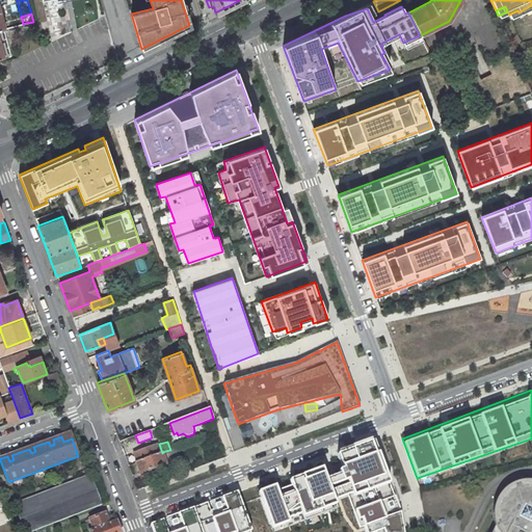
[(134,453),(137,461),(162,453),(159,444),(134,453)]
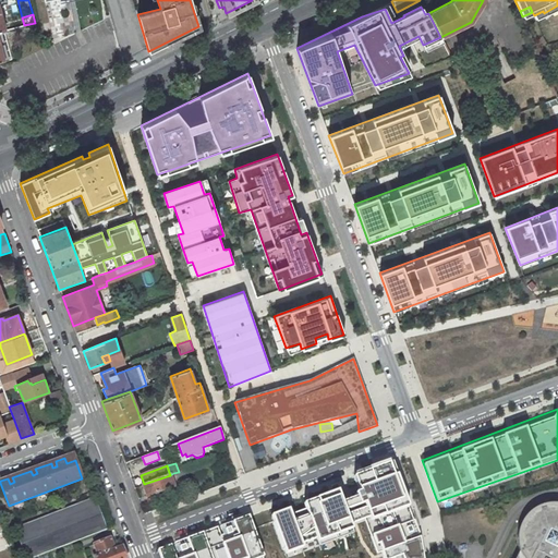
[(420,557),(419,543),(390,466),(354,480),(358,489),(270,521),(282,557),(303,557),(370,535),(379,557),(420,557)]
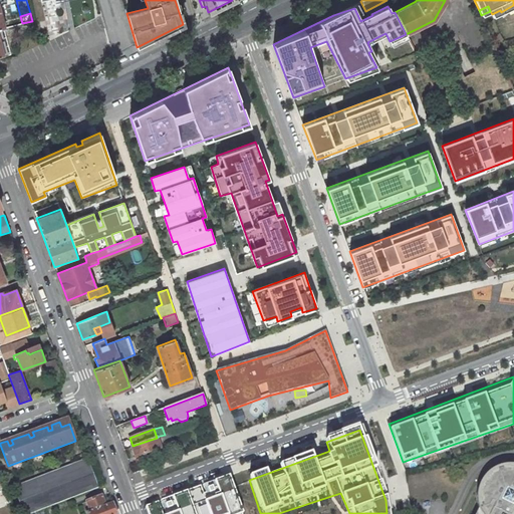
[(165,435),(160,436),(164,447),(173,444),(169,433),(165,435)]
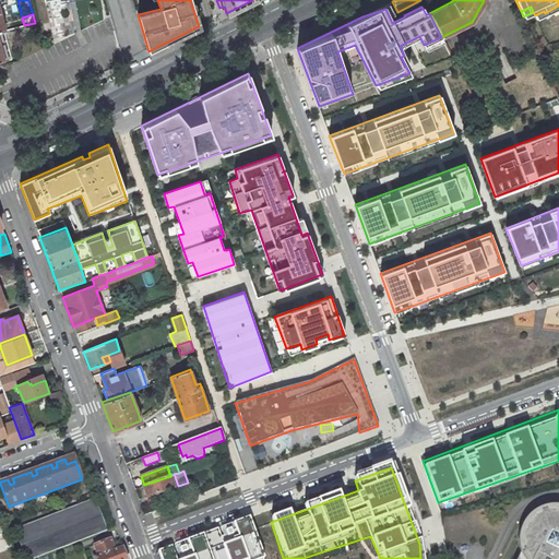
[(178,486),(174,474),(170,476),(144,485),(142,486),(146,498),(178,486)]
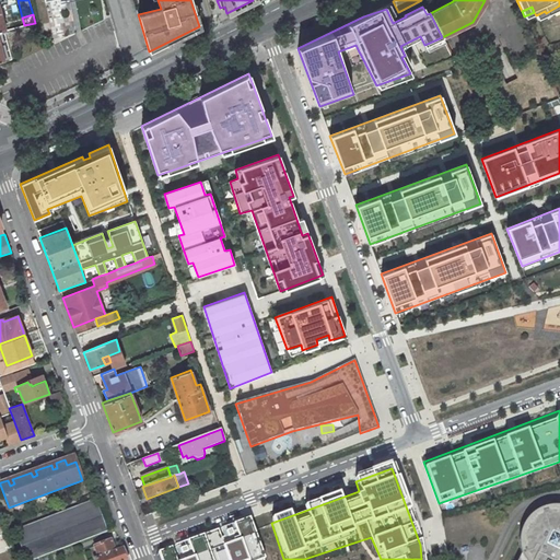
[(101,531),(91,504),(19,533),(28,558),(101,531)]
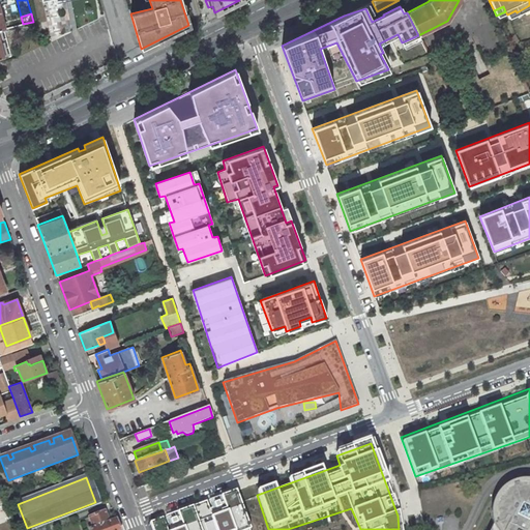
[(404,480),(408,497),(414,495),(410,479),(404,480)]
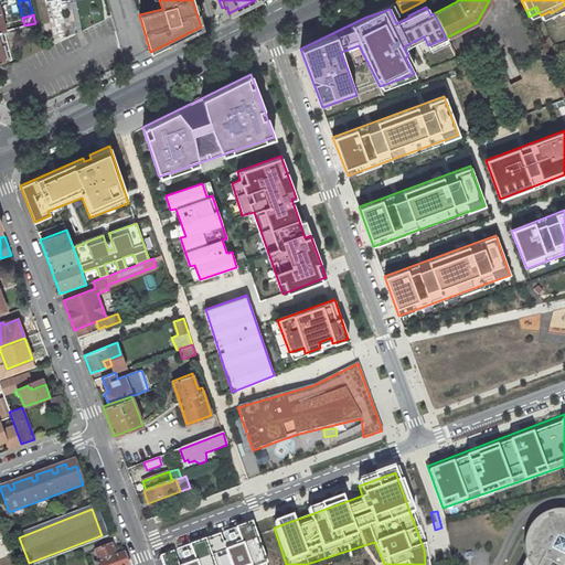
[(564,564),(564,515),(560,514),(562,511),(551,511),(544,513),(537,518),(534,521),(537,522),(526,544),(523,543),(523,550),(524,556),(525,558),(522,564),(564,564)]
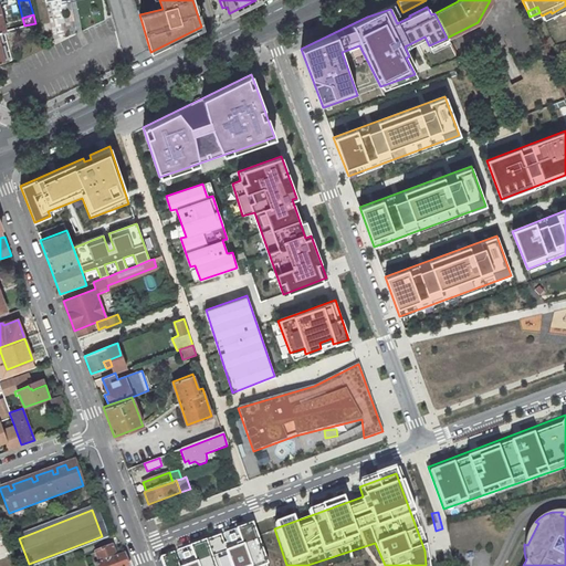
[(265,565),(251,526),(161,558),(165,565),(265,565)]
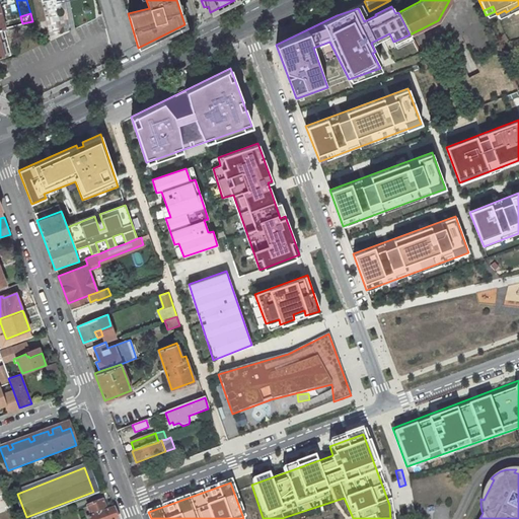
[(406,514),(413,512),(410,500),(403,501),(406,514)]
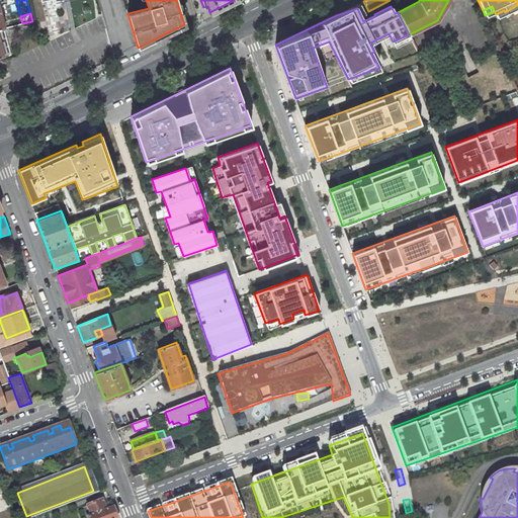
[(102,500),(87,506),(91,516),(86,517),(116,517),(113,508),(106,510),(102,500)]
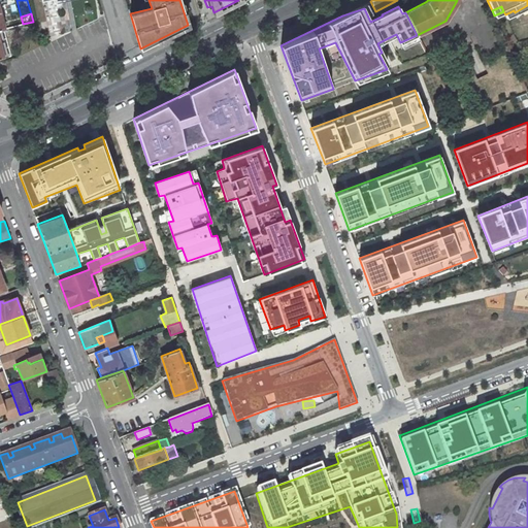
[(89,516),(84,517),(88,527),(93,526),(89,516)]
